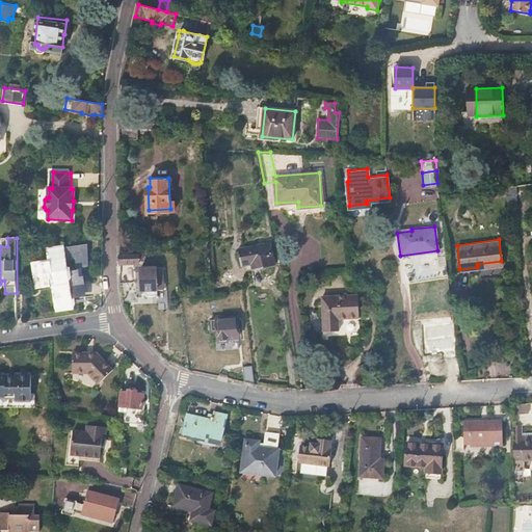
[(270,242),(238,246),(241,264),(251,263),(253,267),(274,264),(270,242)]
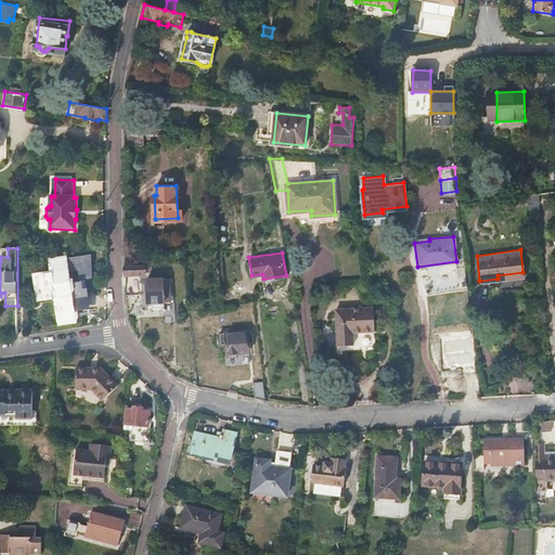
[(92,254),(52,260),(53,273),(36,275),(39,297),(57,295),(59,304),(55,304),(56,312),(60,312),(61,315),(88,311),(90,311),(90,308),(86,278),(92,278),(92,254)]
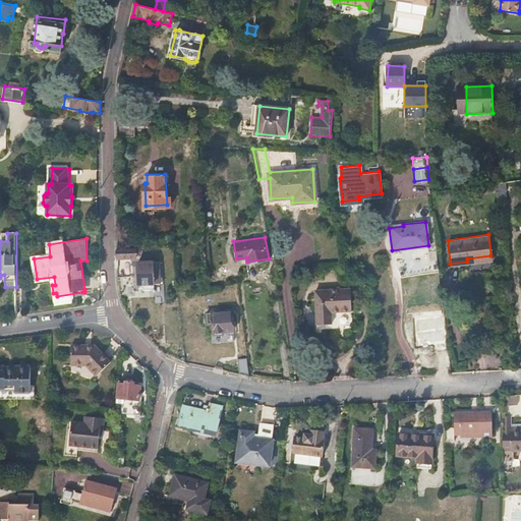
[(118,249),(118,258),(136,258),(136,254),(139,253),(139,248),(118,249)]
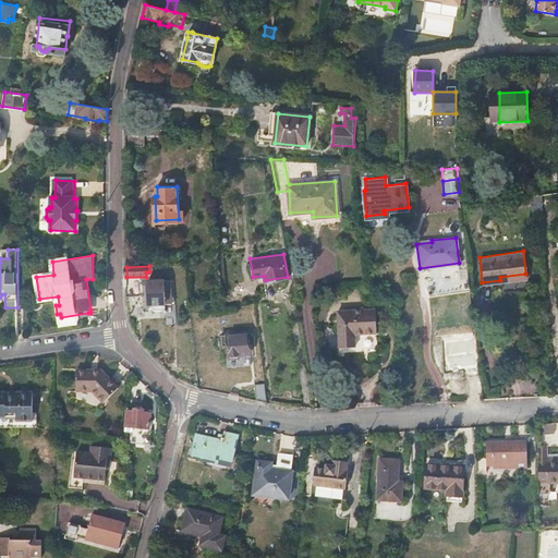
[(172,281),(148,281),(149,312),(167,311),(167,307),(174,307),(172,281)]
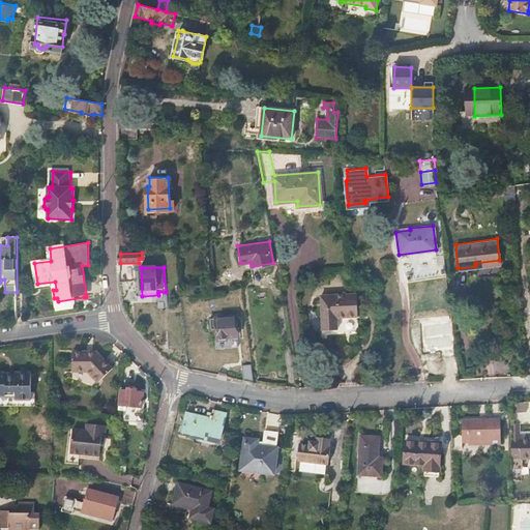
[(356,293),(322,294),(323,330),(337,329),(337,317),(358,316),(356,293)]
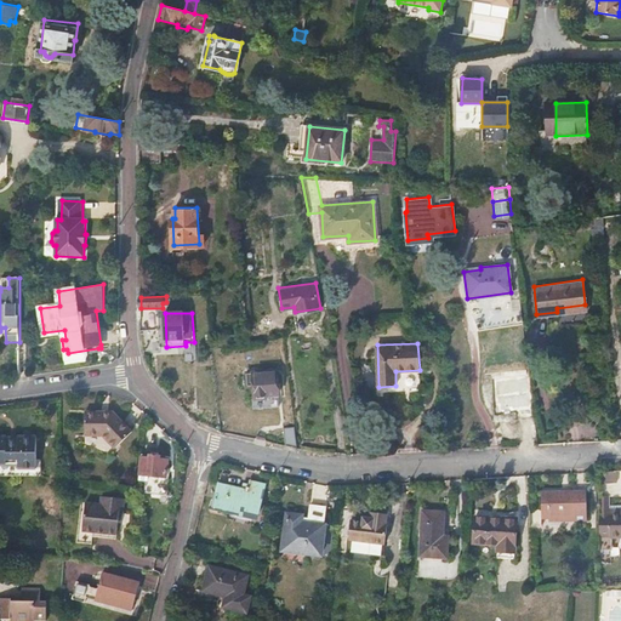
[(255,385),(255,399),(269,399),(269,396),(279,394),(278,371),(262,371),(262,368),(248,368),(248,385),(255,385)]
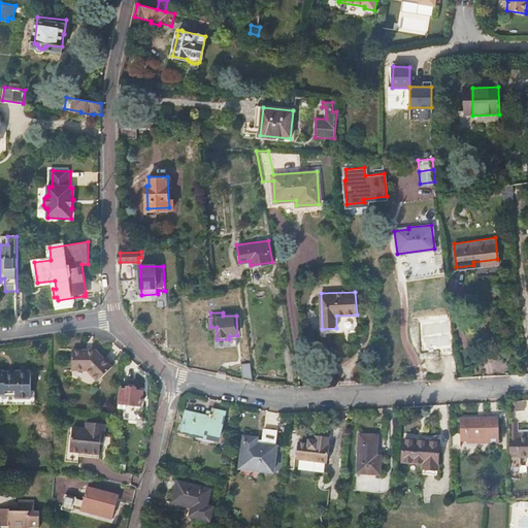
[(100,350),(73,350),(73,369),(90,369),(101,382),(116,367),(100,350)]
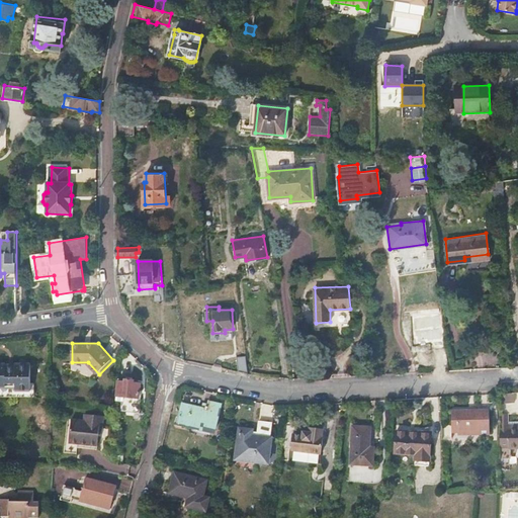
[(238,371),(248,374),(246,356),(237,357),(238,371)]
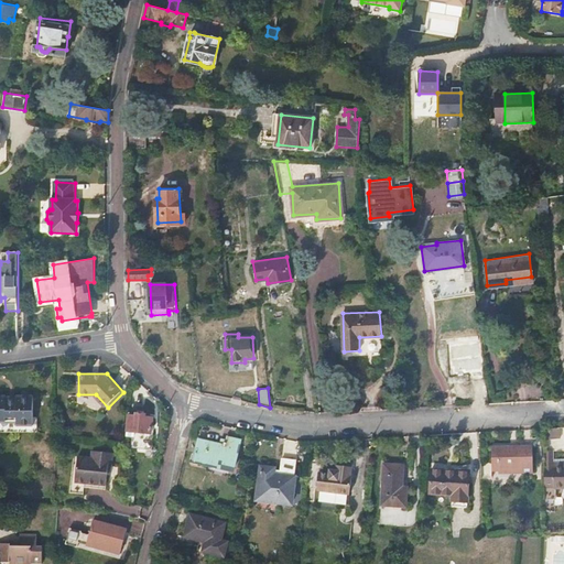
[(32,394),(18,396),(19,425),(34,424),(32,394)]
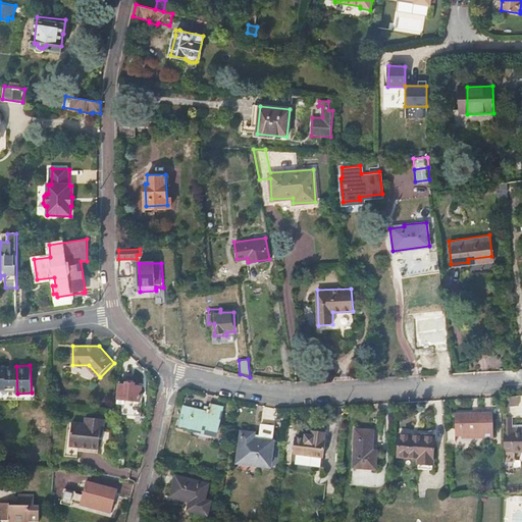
[(17,394),(16,366),(15,366),(14,368),(5,369),(5,366),(0,366),(0,390),(15,390),(15,394),(17,394)]
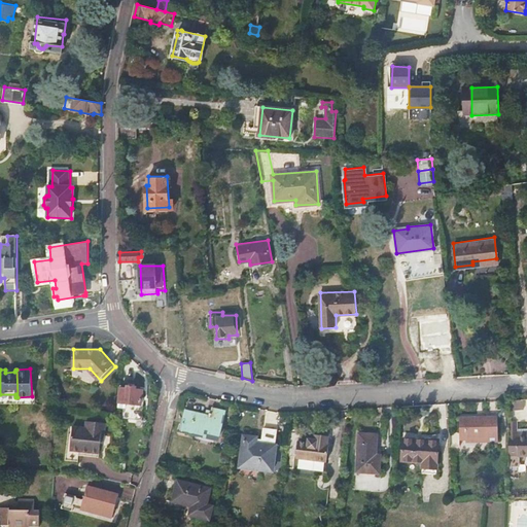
[(138,386),(129,385),(127,403),(142,405),(144,390),(138,389),(138,386)]
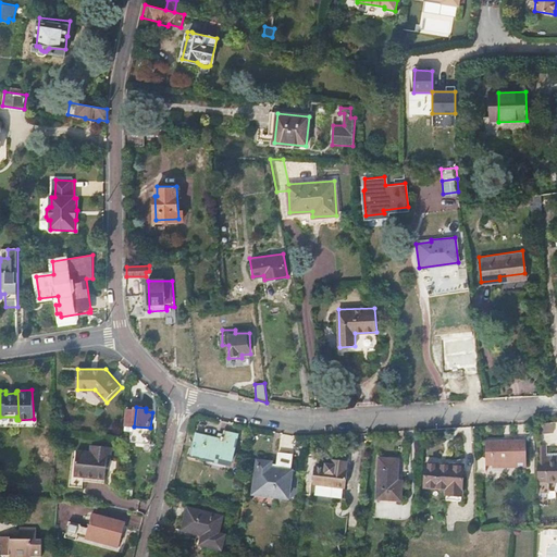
[(222,438),(196,433),(190,455),(230,463),(236,435),(223,432),(222,438)]
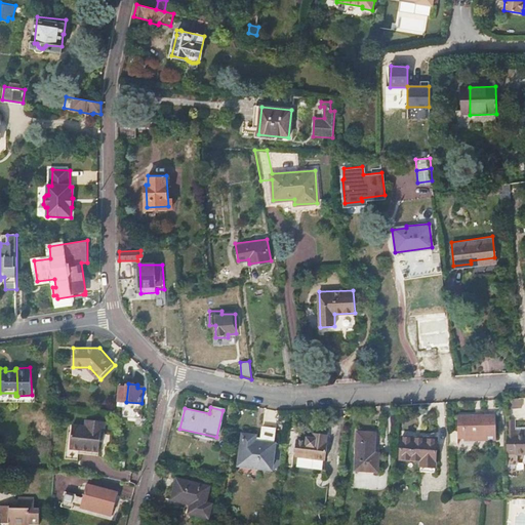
[(511,412),(501,412),(503,457),(512,456),(513,446),(524,445),(524,425),(522,426),(521,422),(512,422),(511,412)]
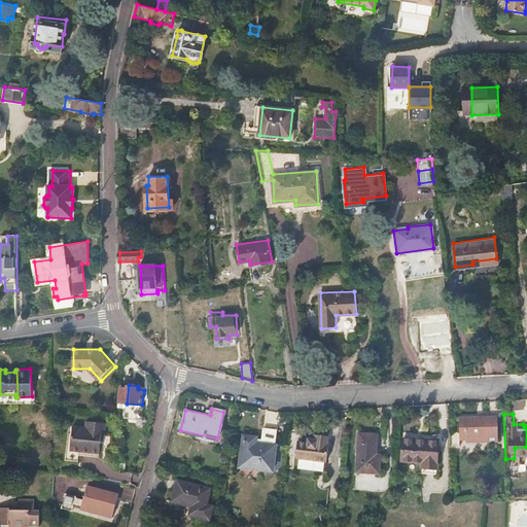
[(467,442),(466,417),(458,417),(458,430),(448,430),(448,446),(458,446),(459,438),(464,438),(464,442),(467,442)]
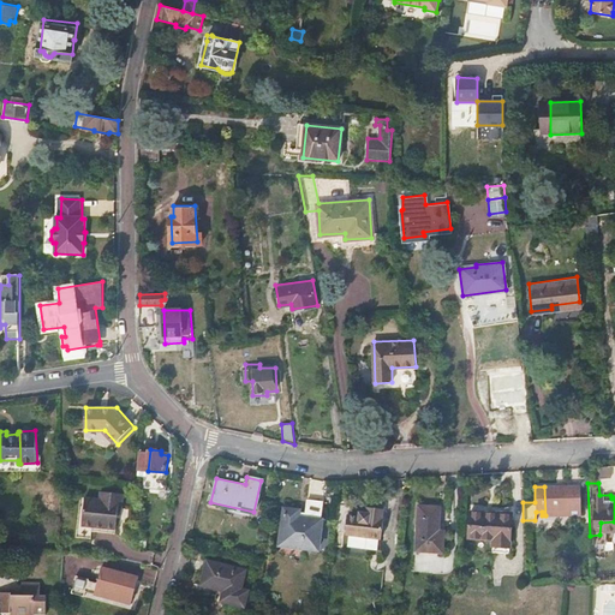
[(575,515),(574,487),(544,487),(545,515),(556,515),(556,512),(566,512),(566,515),(575,515)]
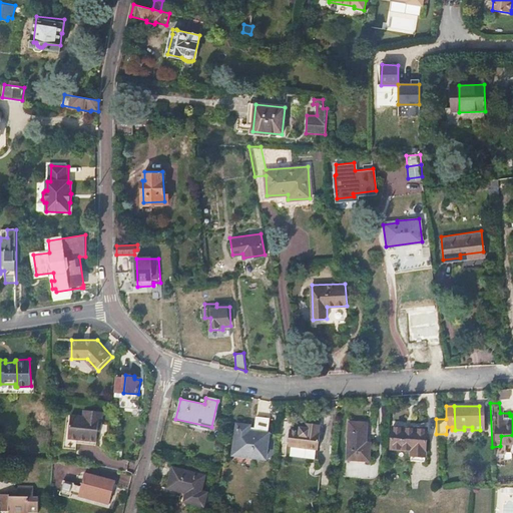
[(99,420),(102,420),(104,408),(85,407),(84,413),(72,412),(69,434),(66,434),(65,444),(77,445),(78,439),(78,435),(97,437),(99,425),(99,420)]
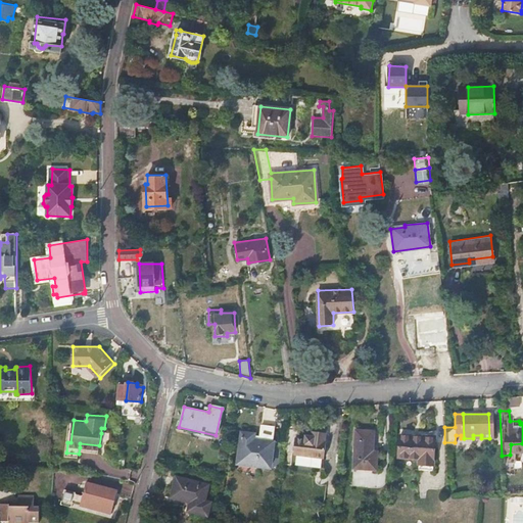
[(273,441),(275,426),(263,425),(263,426),(260,440),(254,439),(254,434),(242,433),(239,464),(271,468),(274,441),(273,441)]
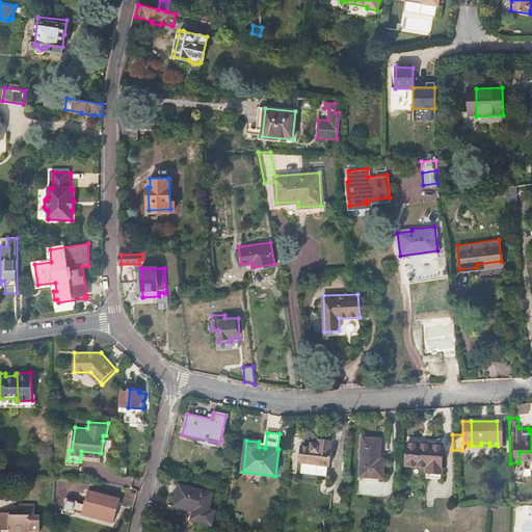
[(379,437),(361,436),(358,475),(382,476),(383,461),(378,461),(379,437)]
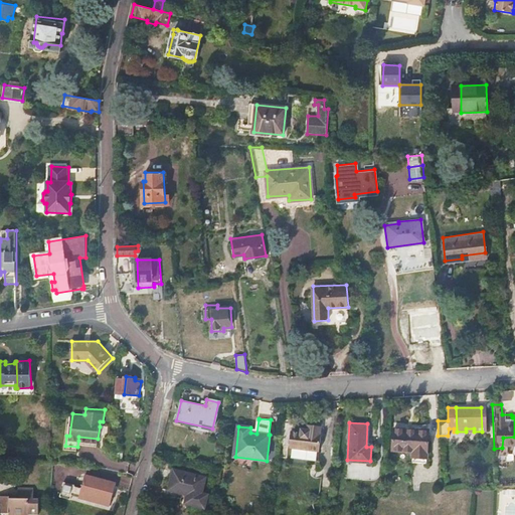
[(300,433),(290,432),(288,448),(318,451),(320,435),(319,435),(320,426),(306,424),(306,428),(300,428),(300,433)]
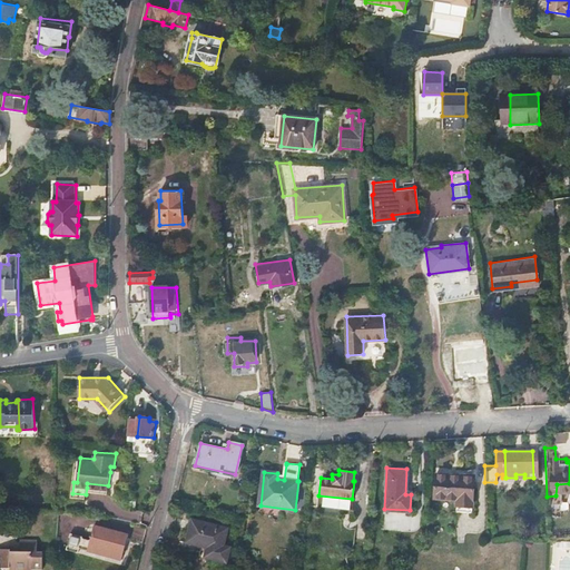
[(473,475),(435,472),(433,497),(455,498),(455,510),(471,511),(473,475)]
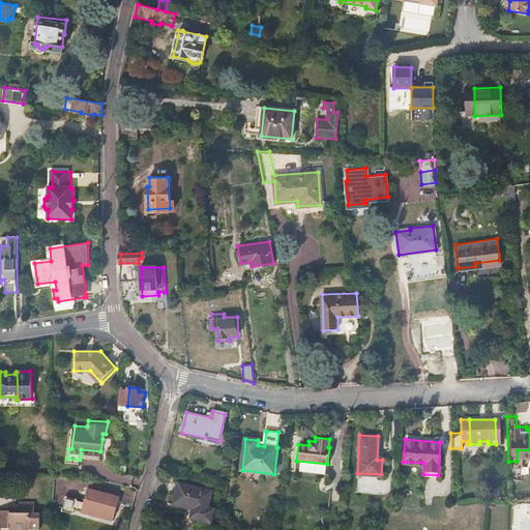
[(211,491),(178,482),(174,502),(193,507),(190,518),(210,523),(211,522),(214,508),(207,506),(211,491)]
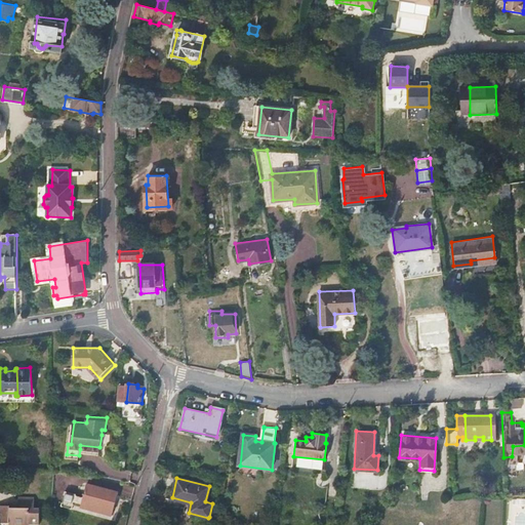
[(67,489),(63,505),(74,508),(75,503),(113,515),(120,492),(88,483),(85,496),(78,494),(78,492),(67,489)]
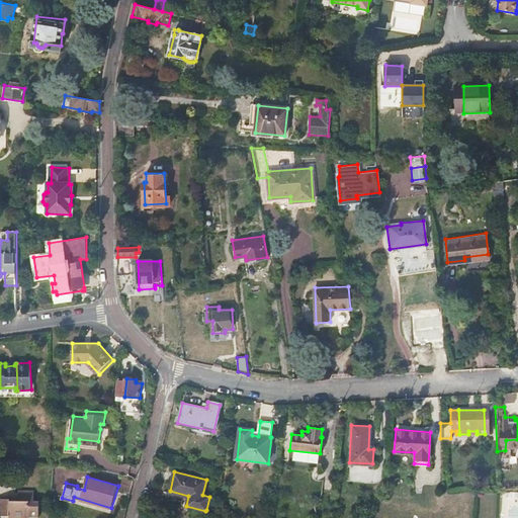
[(18,499),(1,498),(1,515),(9,516),(8,517),(37,517),(38,502),(33,502),(33,491),(18,491),(18,499)]
